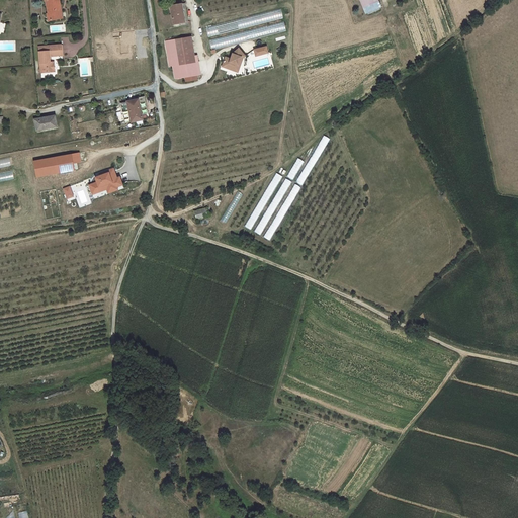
[(58,1),(62,0),(61,0),(48,0),(49,3),(50,3),(51,11),(59,9),(58,1)]
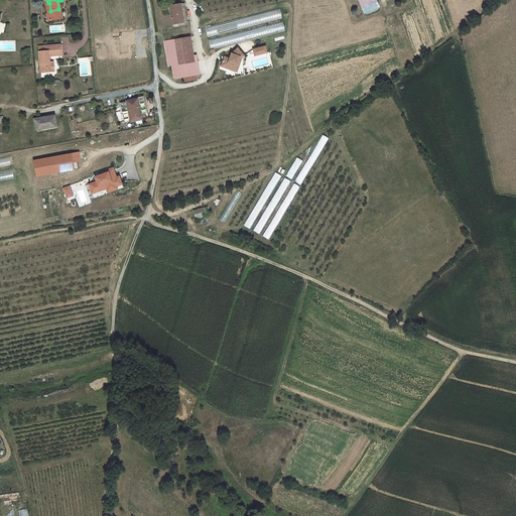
[(359,0),(365,13),(379,7),(376,0),(359,0)]
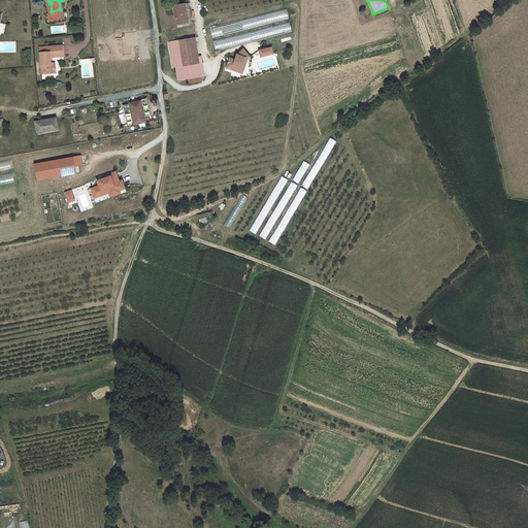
[(189,3),(173,5),(177,28),(193,26),(189,3)]
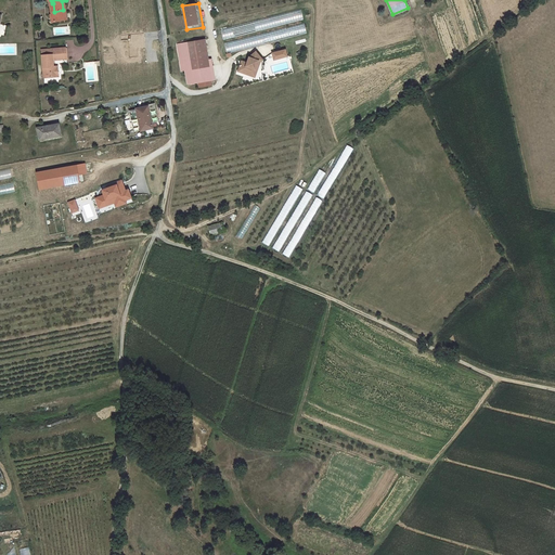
[(221,30),(222,38),(278,28),(278,25),(304,20),(301,11),(260,18),(261,23),(221,30)]
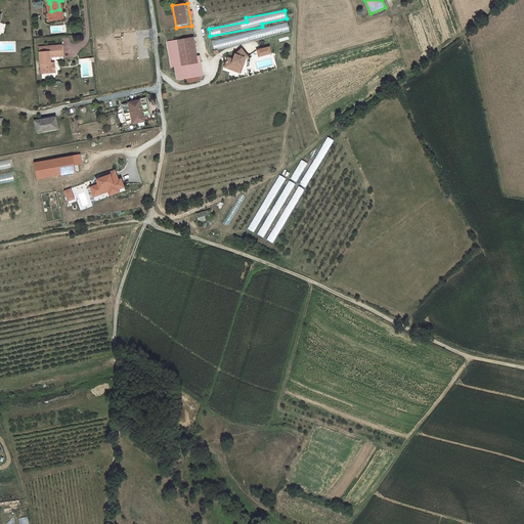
[(214,49),(290,33),(288,23),(212,39),(214,49)]
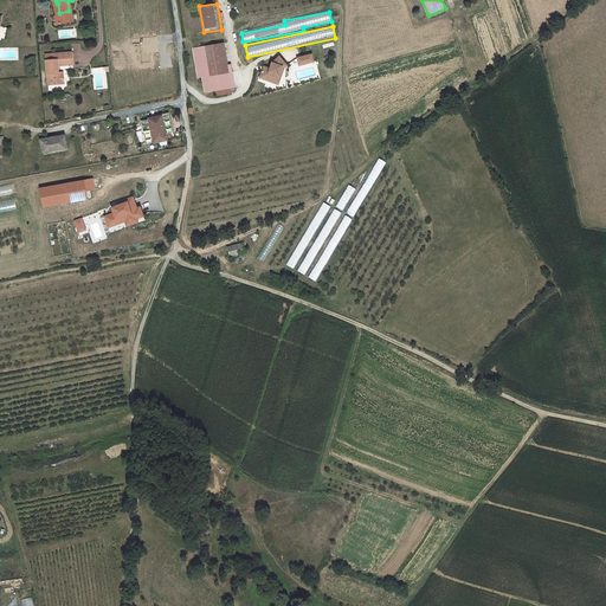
[(220,44),(193,49),(199,78),(202,77),(205,92),(217,90),(218,96),(231,94),(231,88),(232,88),(230,73),(226,73),(220,44)]
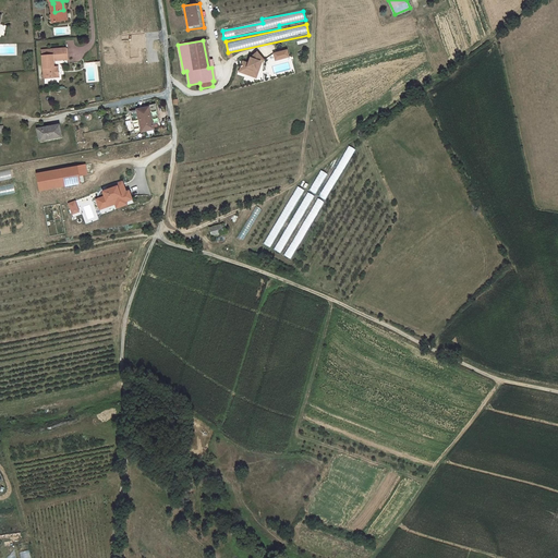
[(69,48),(56,50),(56,55),(45,56),(47,79),(61,77),(60,68),(57,69),(57,61),(70,60),(69,48)]
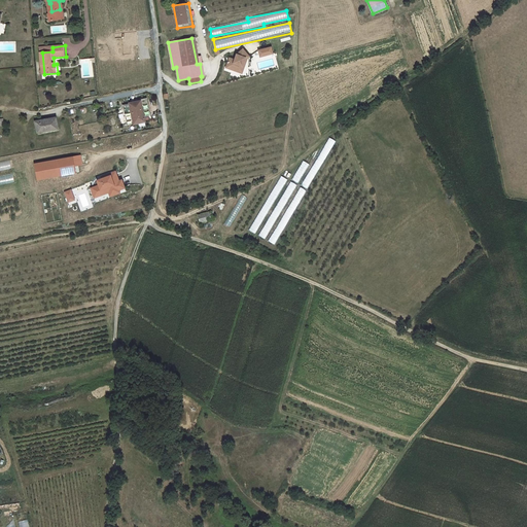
[(272,48),(259,51),(261,58),(274,55),(272,48)]
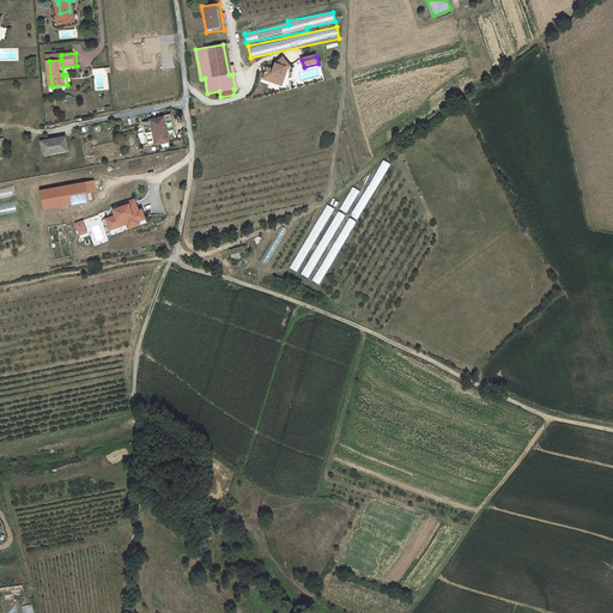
[(266,71),(263,79),(277,84),(280,77),(283,77),(286,67),(287,68),(291,66),(283,58),(275,64),(273,70),(272,73),(266,71)]
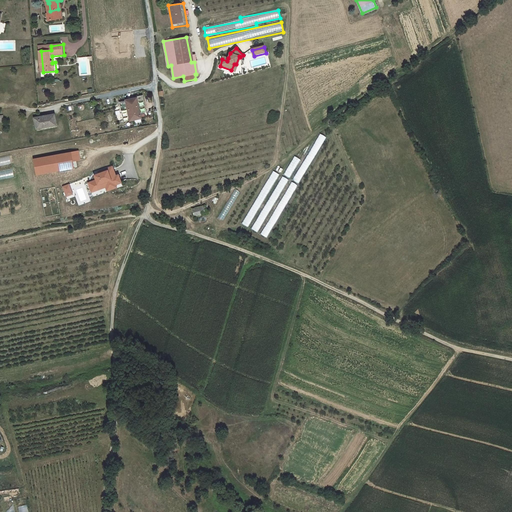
[(234,64),(231,70),(235,71),(240,57),(239,56),(236,64),(234,64)]
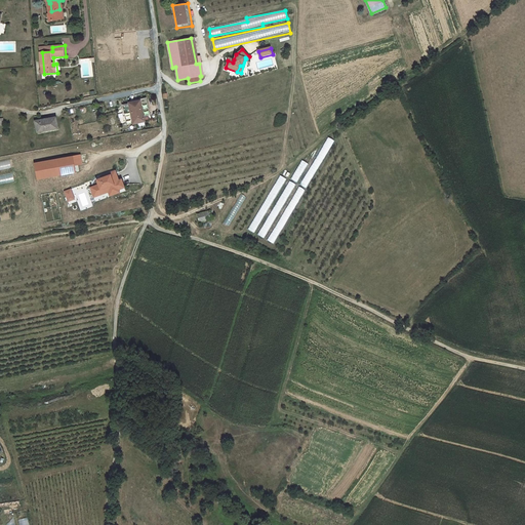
[(142,101),(123,103),(126,123),(145,121),(142,101)]
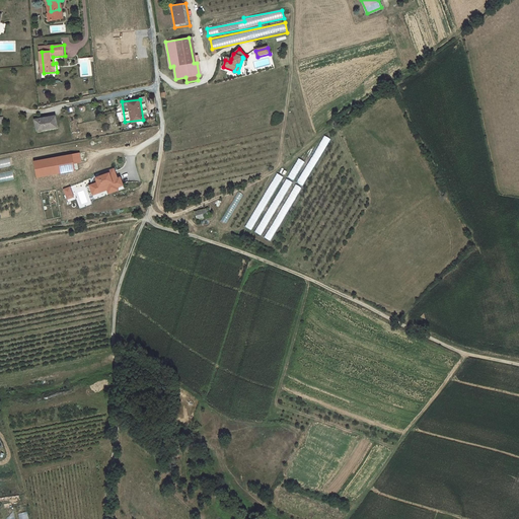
[(33,121),(34,130),(44,128),(44,130),(56,128),(53,117),(33,121)]
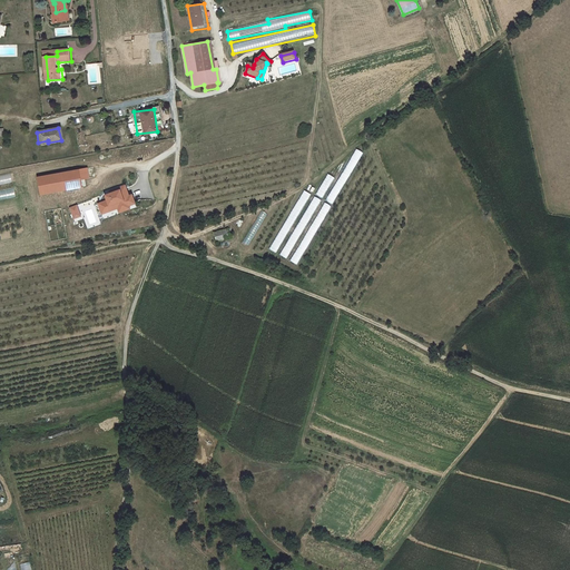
[(333,204),(362,153),(355,148),(326,200),(333,204)]
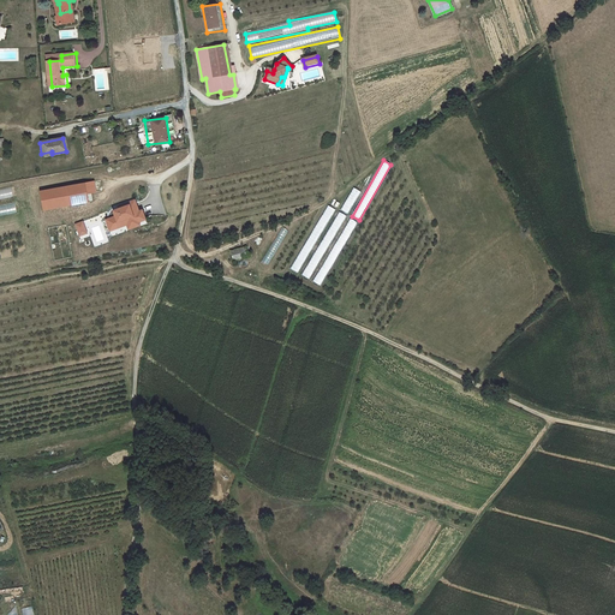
[(94,181),(85,183),(87,193),(96,192),(94,181)]
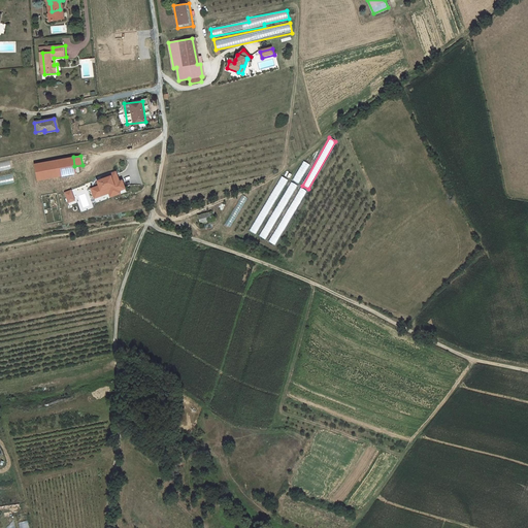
[(73,157),(35,164),(37,179),(76,173),(74,166),(73,157)]
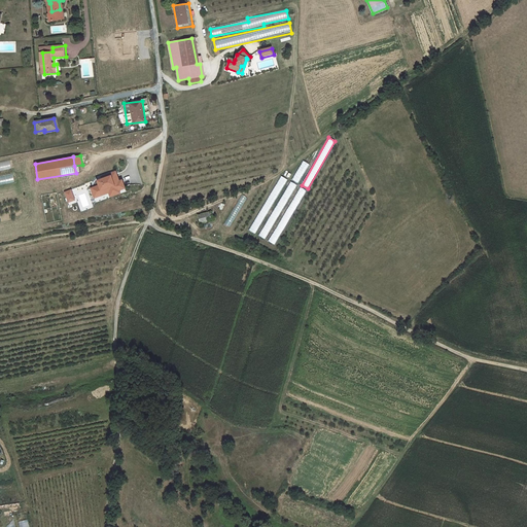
[(292,180),(300,183),(309,163),(302,160),(292,180)]
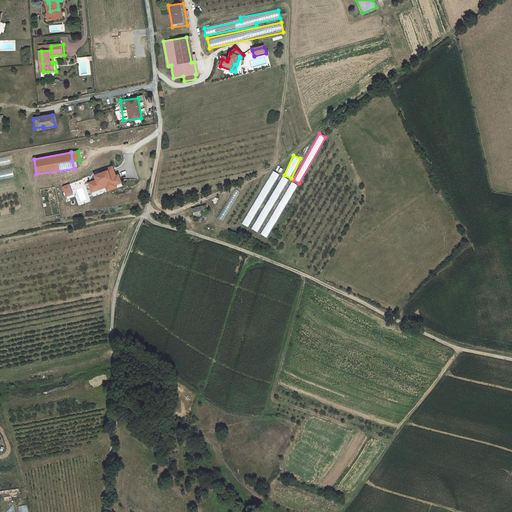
[(99,173),(94,175),(96,180),(92,181),(95,190),(115,183),(115,185),(121,182),(118,174),(116,175),(112,166),(107,168),(107,170),(99,173)]
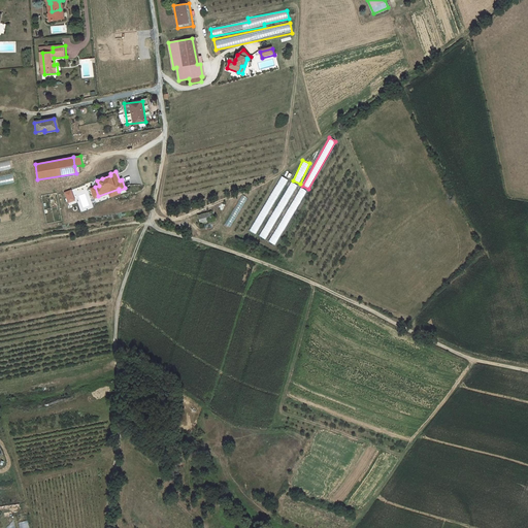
[(257,234),(288,178),(281,175),(250,230),(257,234)]
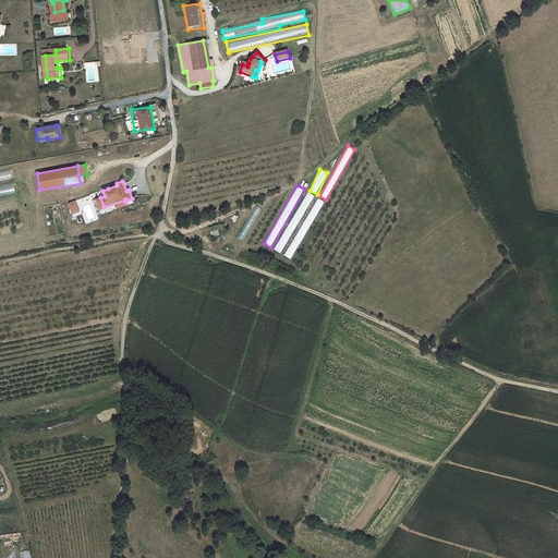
[(281,253),(314,195),(307,191),(274,249),(281,253)]
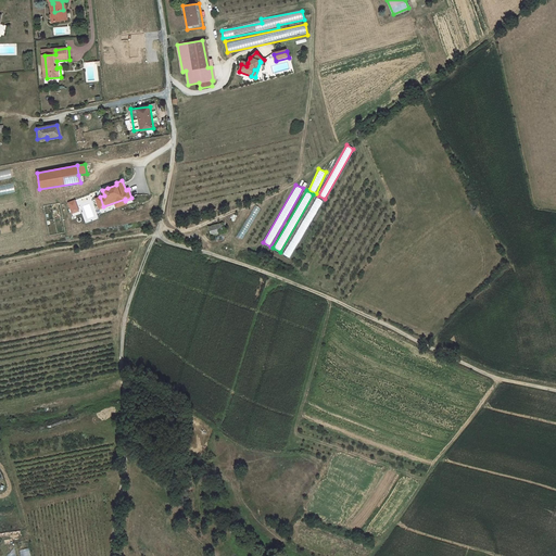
[(283,254),(290,258),(323,200),(315,196),(283,254)]
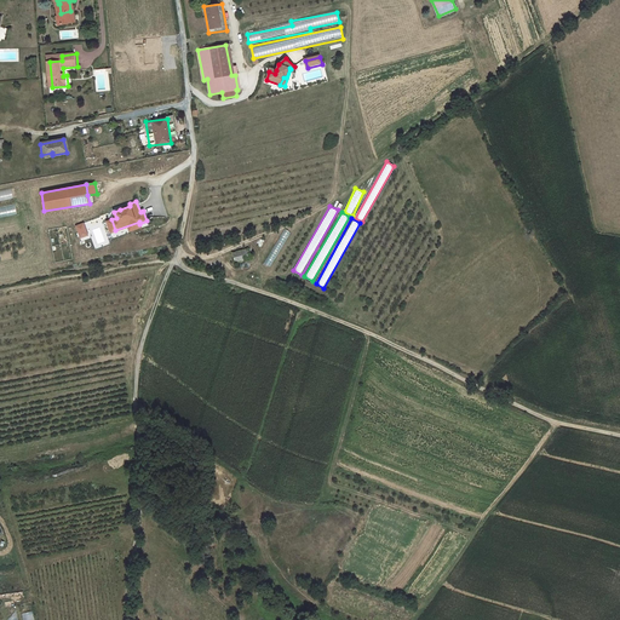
[(115,230),(112,219),(107,222),(113,237),(141,227),(139,224),(139,222),(115,230)]
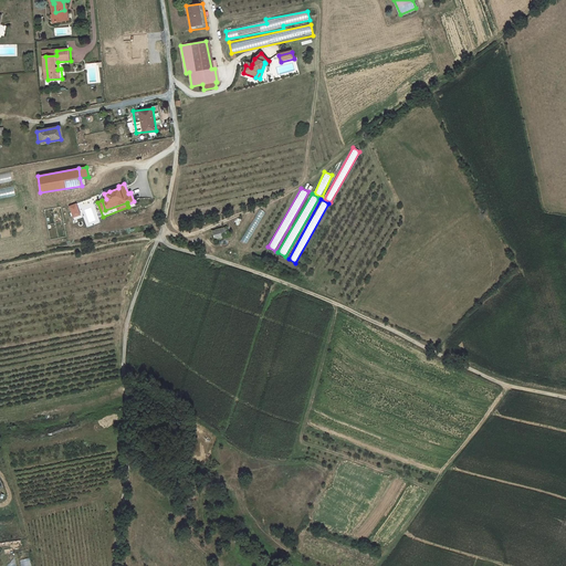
[(227,228),(212,231),(215,240),(229,236),(227,228)]
